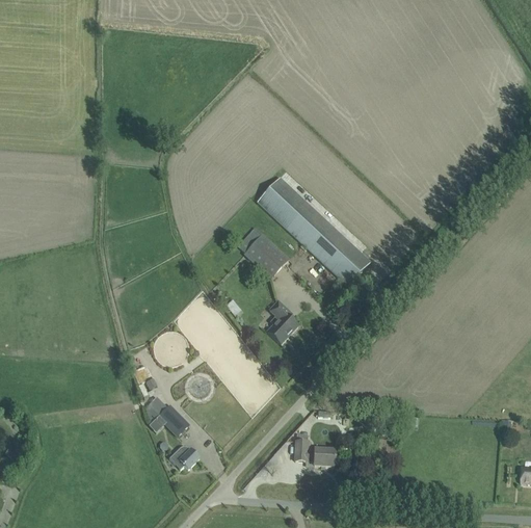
[(394,172),(393,183),(402,184),(403,173),(394,172)]
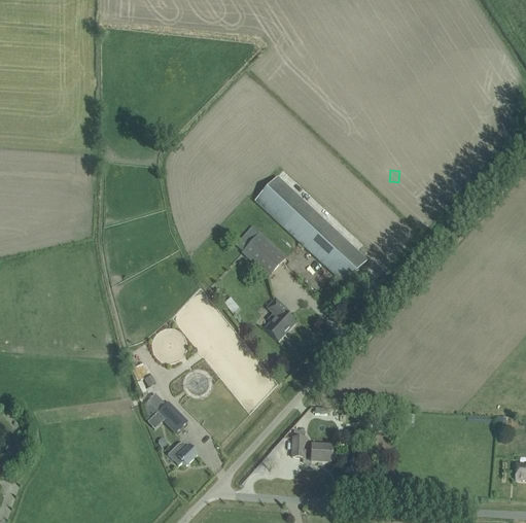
[(254,198),(253,199),(297,240),(335,274),(343,281),(365,256),(364,255),(277,174),(254,198)]
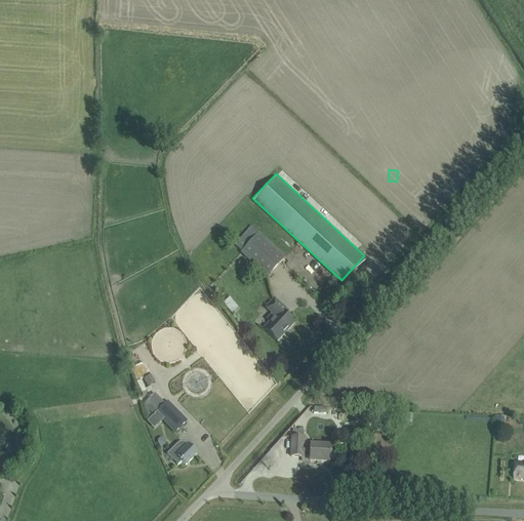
[(234,240),(266,273),(285,253),(258,229),(252,235),(245,229),(234,240)]
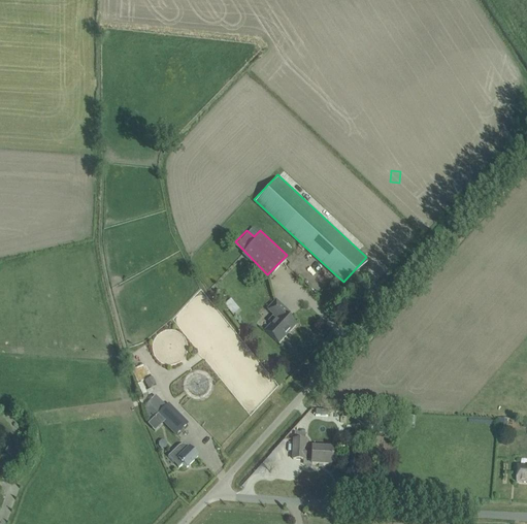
[(269,320),(263,326),(270,332),(277,339),(295,321),(284,310),(287,307),(280,300),(275,296),(266,306),(271,312),(275,315),(269,320)]
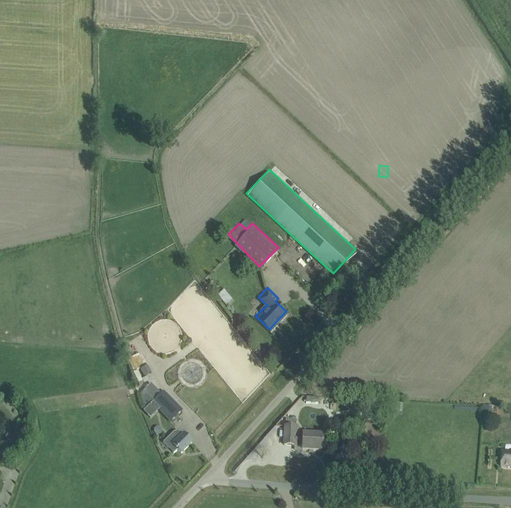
[(151,369),(147,361),(139,365),(143,373),(151,369)]
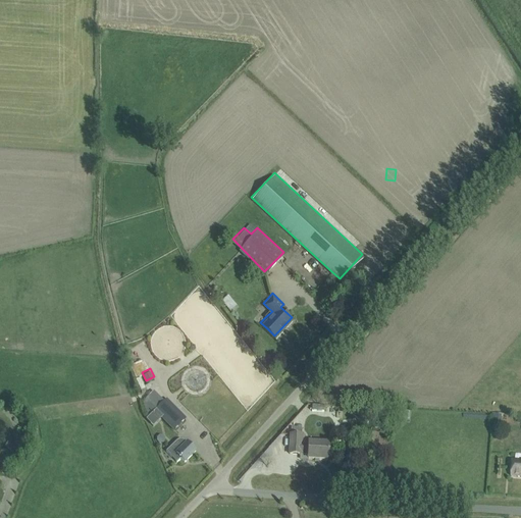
[(173,425),(185,414),(164,395),(153,407),(173,425)]
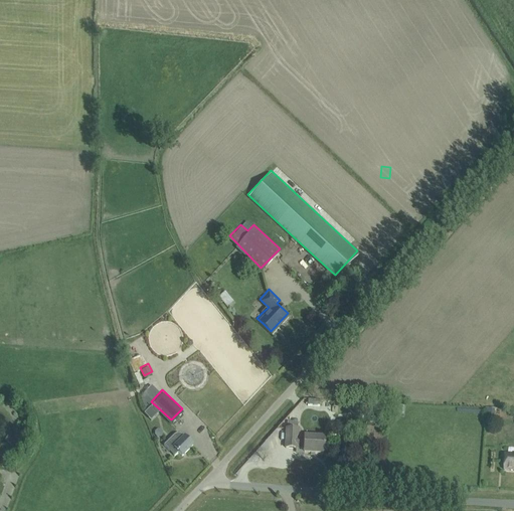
[(493,419),(494,405),(486,404),(485,419),(493,419)]
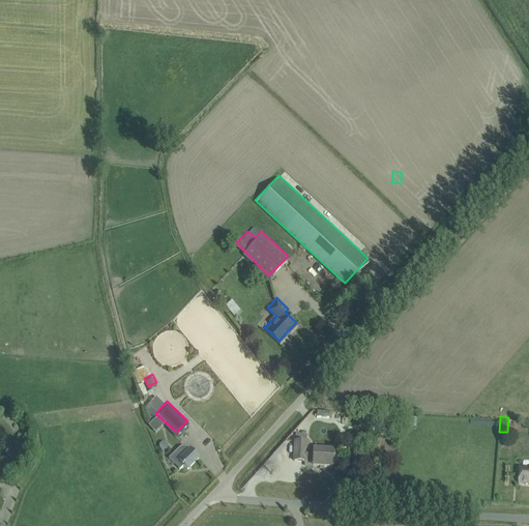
[(304,447),(305,438),(294,437),(293,457),(304,458),(304,457),(312,457),(312,462),(331,463),(332,453),(332,447),(313,446),(312,447),(304,447)]
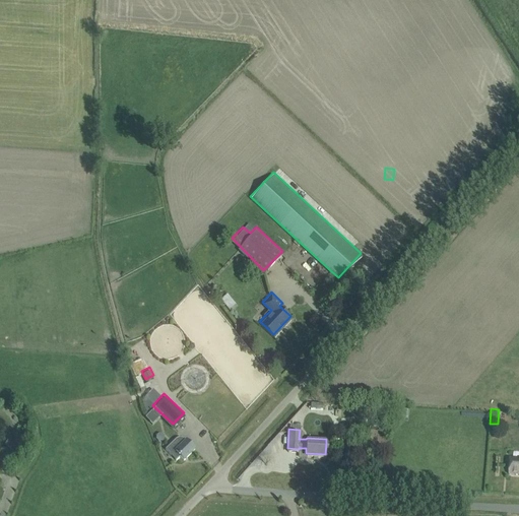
[(185,437),(185,438),(183,436),(181,434),(178,434),(175,436),(165,445),(164,446),(175,457),(179,453),(183,456),(194,446),(185,437)]
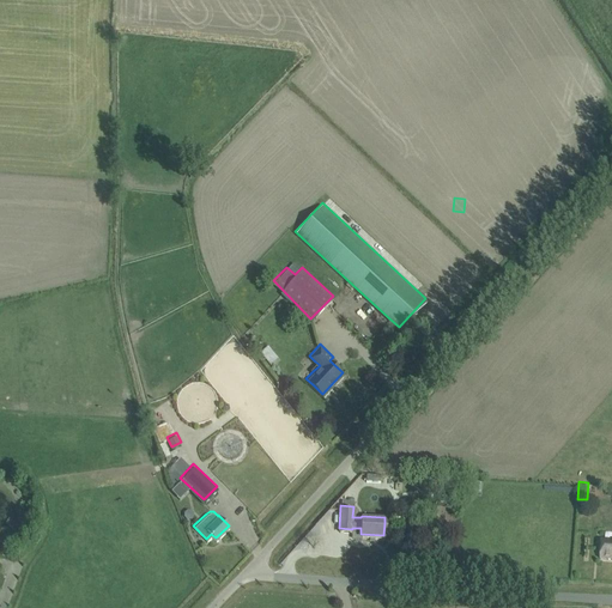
[(611,536),(600,535),(599,554),(611,555),(611,536)]
